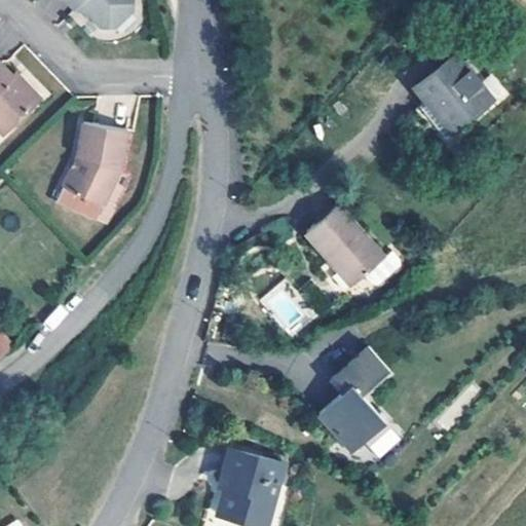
[(69,0),(73,4),(75,2),(77,0),(78,0),(87,9),(101,24),(111,25),(133,5),(132,0),(69,0)]
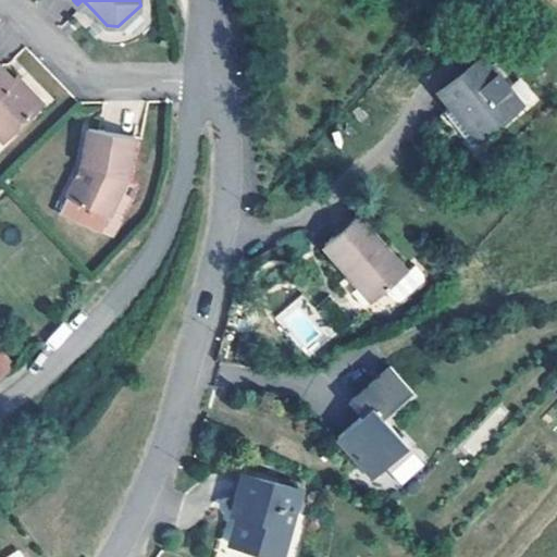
[(93,10),(83,0),(82,0),(79,2),(89,13),(93,10)]
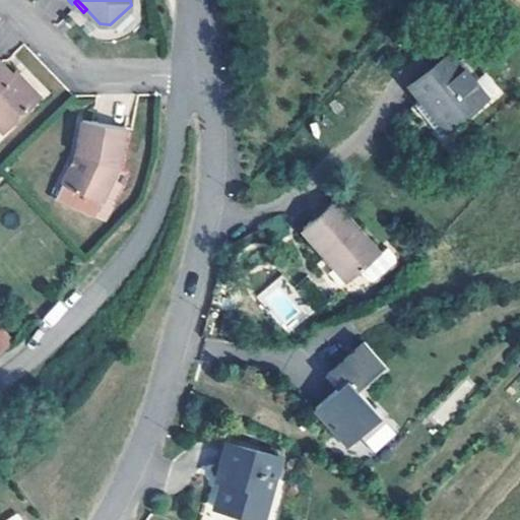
[(452,51),(442,38),(400,68),(409,82),(452,51)]
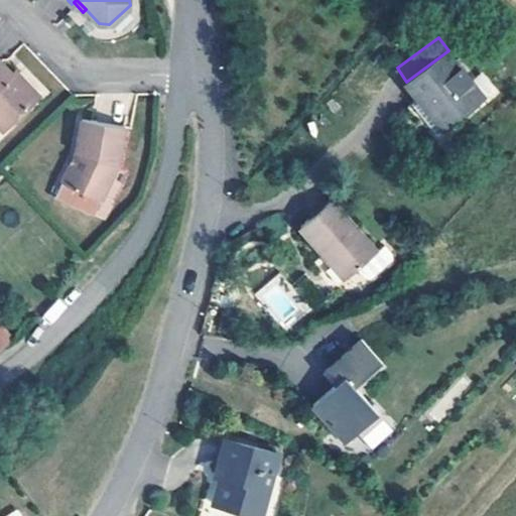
[(485,97),(448,50),(406,82),(427,110),(422,115),(437,133),(485,97)]
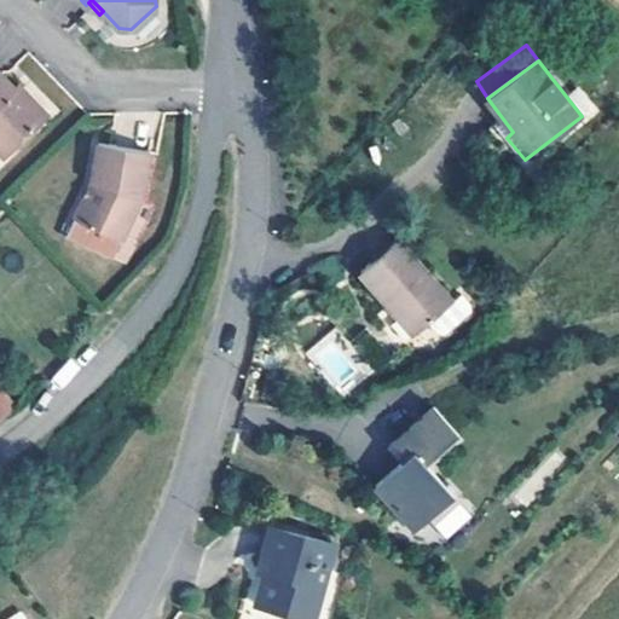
[(21,98),(0,76),(0,155),(44,114),(25,94),(21,98)]
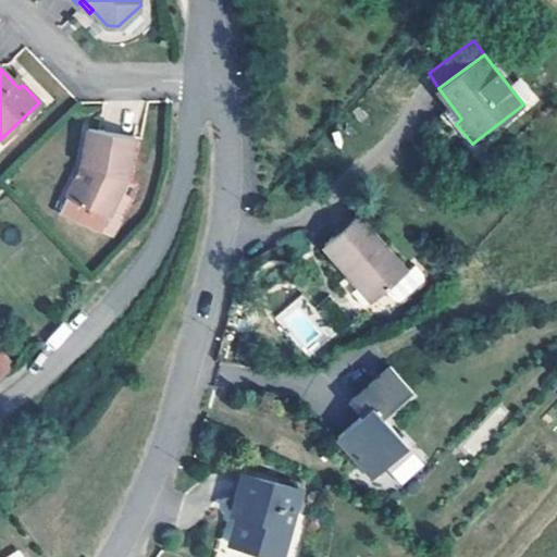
[(131,135),(86,126),(79,160),(62,194),(104,214),(122,178),(131,135)]
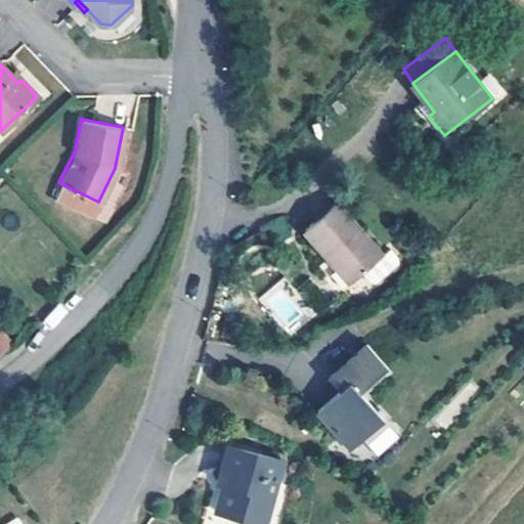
[(98,202),(58,182),(55,192),(94,210),(98,202)]
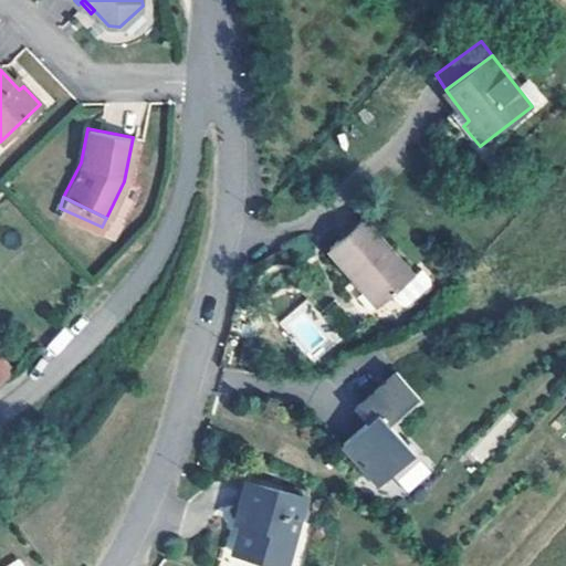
[(412,280),(364,220),(329,249),(378,308),(390,297),(398,307),(405,308),(429,289),(430,282),(422,272),(412,280)]
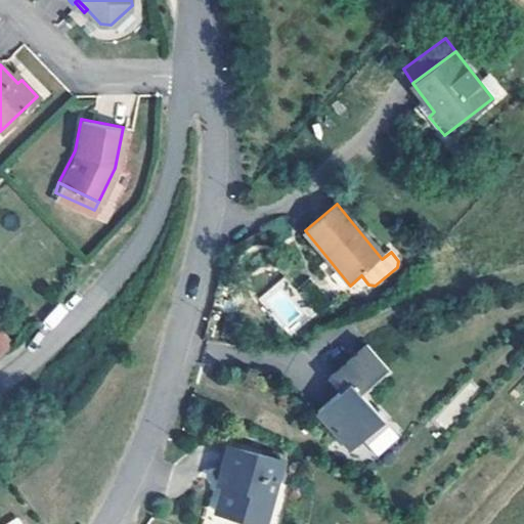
[(290,337),(315,314),(281,277),(257,299),(290,337)]
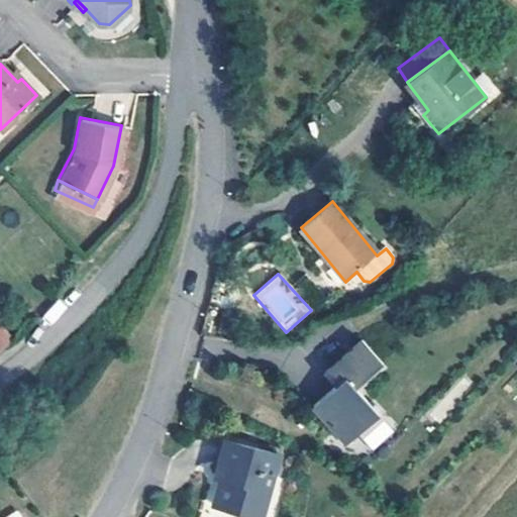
[(0,344),(15,333),(7,323),(3,326),(0,329),(0,328),(0,344)]
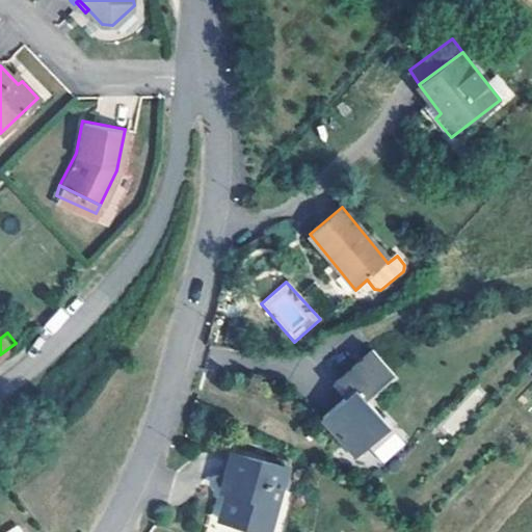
[(342,395),(319,416),(355,454),(388,423),(363,397),(391,372),(369,348),(330,382),(342,395)]
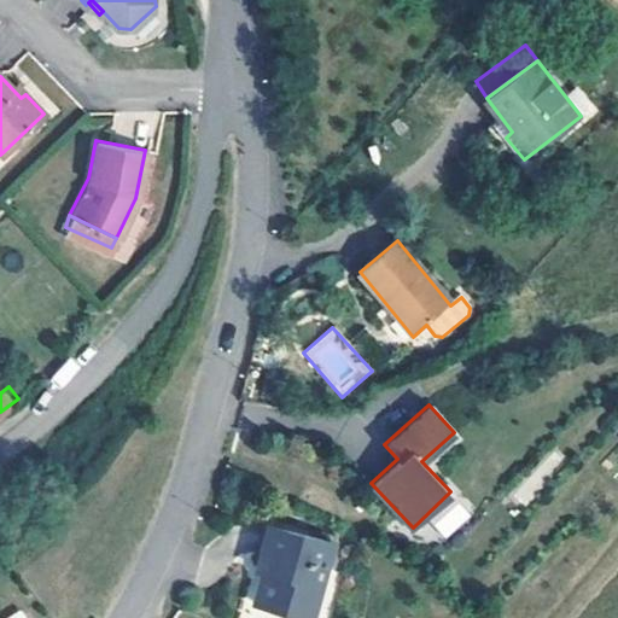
[(330,540),(263,525),(254,570),(261,571),(255,604),(313,617),(330,540)]
